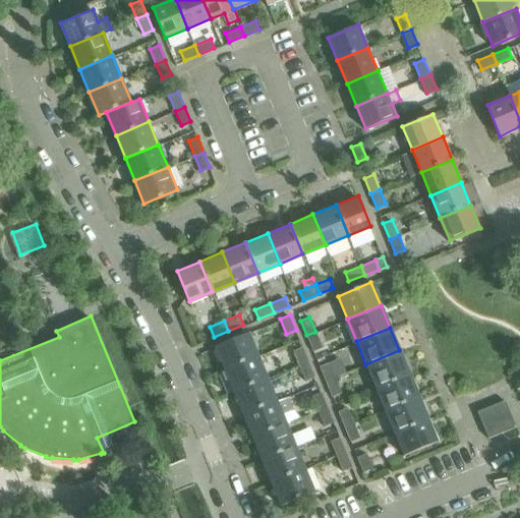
[(306,335),(313,352),(323,348),(315,332),(306,335)]
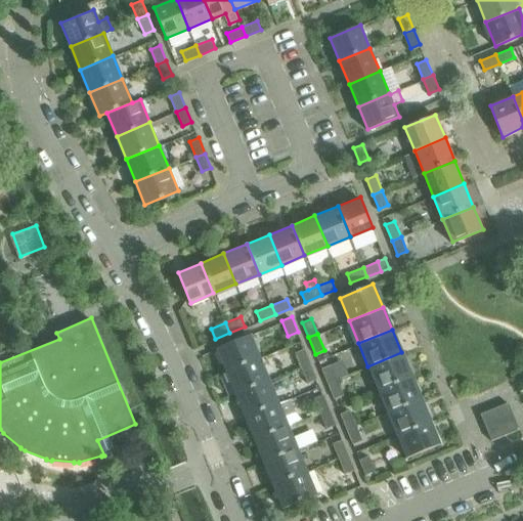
[(217,348),(226,371),(259,357),(250,335),(217,348)]
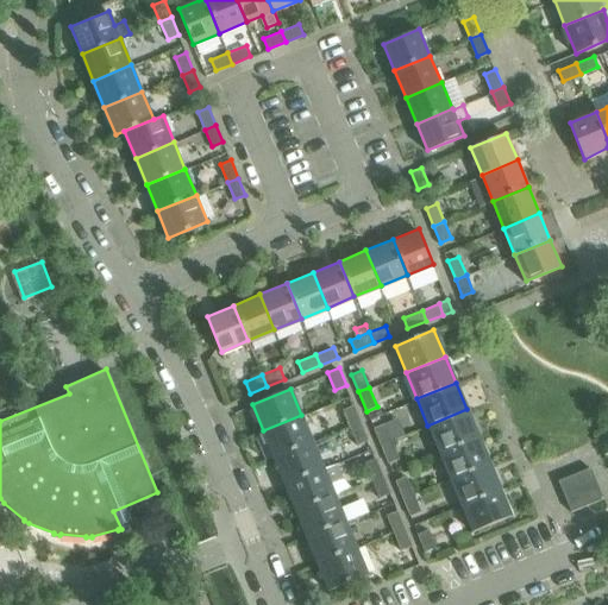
[(342,408),(350,426),(361,421),(353,403),(342,408)]
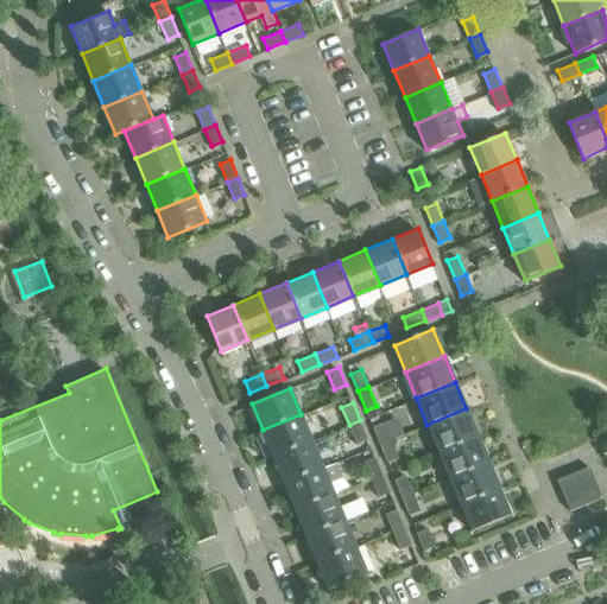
[(427,425),(438,451),(476,436),(466,408),(427,425)]
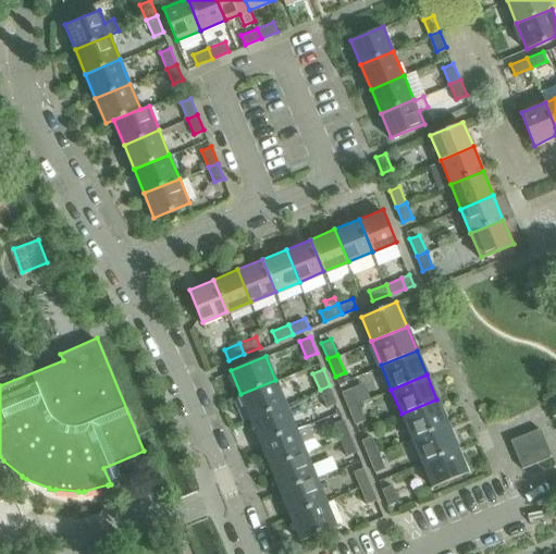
[(241,394),(250,418),(285,404),(275,380),(241,394)]
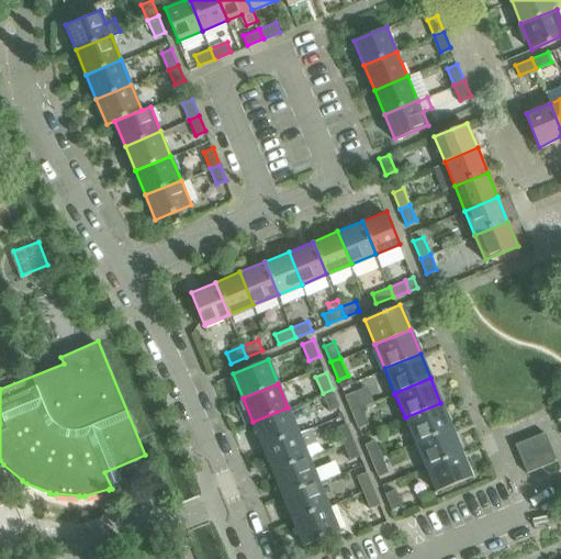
[(339,405),(333,389),(323,393),(329,410),(339,405)]
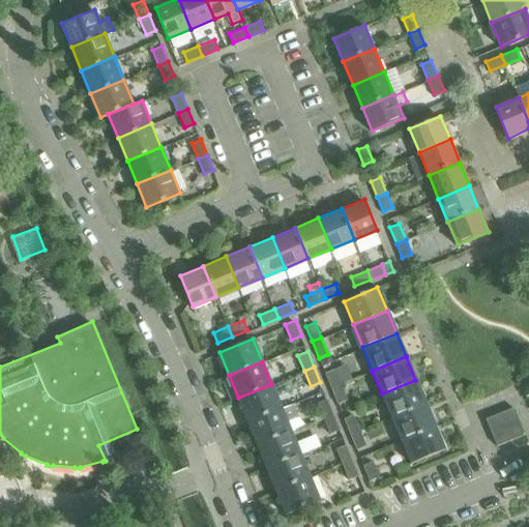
[(325,372),(331,387),(341,383),(334,369),(325,372)]
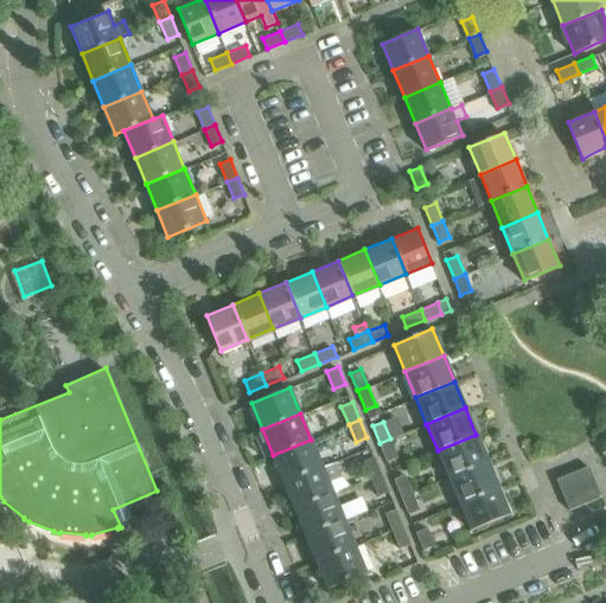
[(438,450),(448,476),(488,461),(476,435),(438,450)]
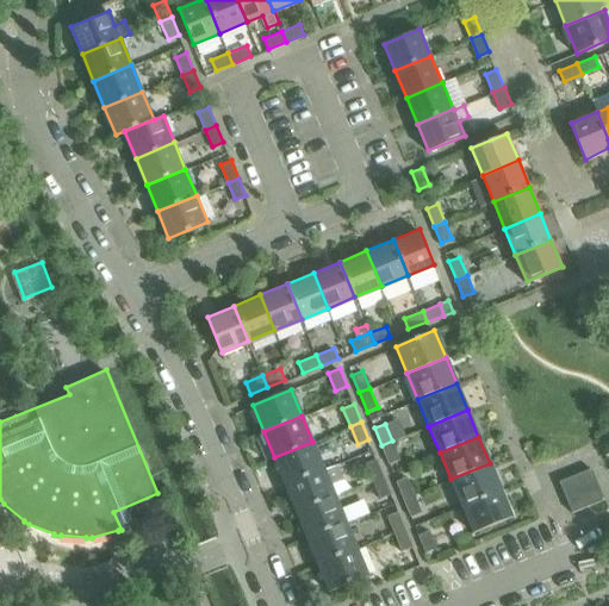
[(399,458),(392,441),(381,445),(389,462),(399,458)]
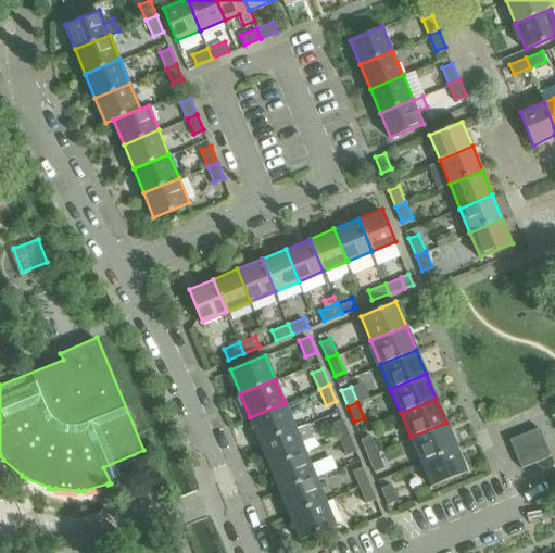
[(250,417),(260,442),(294,428),(285,403),(250,417)]
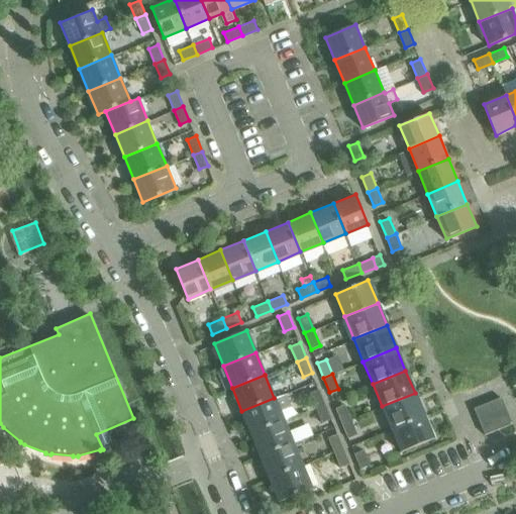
[(309,392),(315,407),(325,403),(319,388),(309,392)]
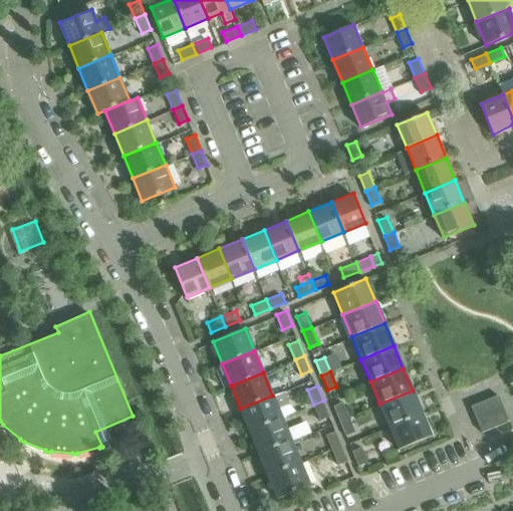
[(379,404),(389,427),(422,413),(413,391),(379,404)]
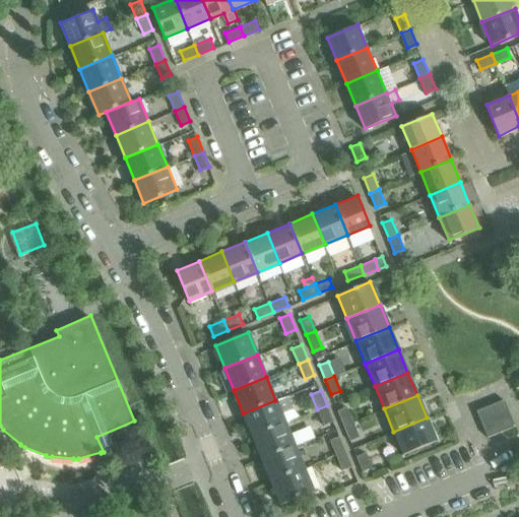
[(488,435),(515,424),(504,398),(477,408),(488,435)]
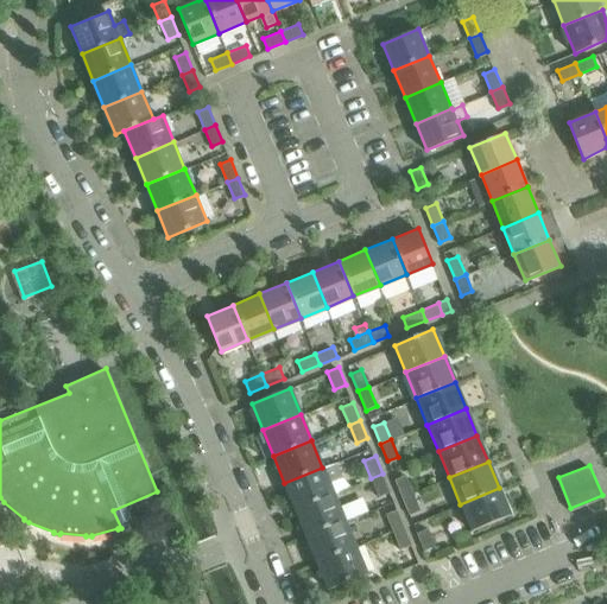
[(284,483),(295,509),(333,494),(322,468),(284,483)]
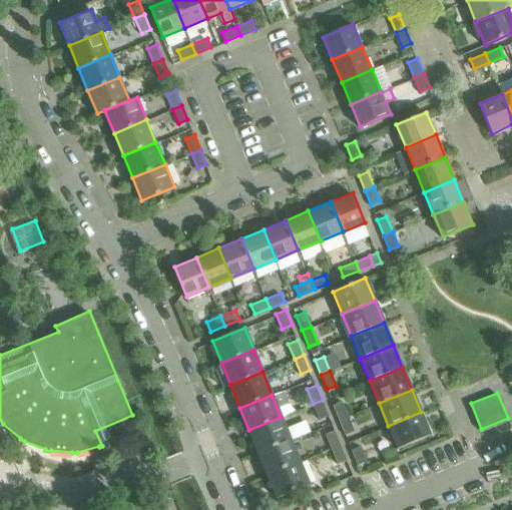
[(329,414),(323,400),(313,404),(319,418),(329,414)]
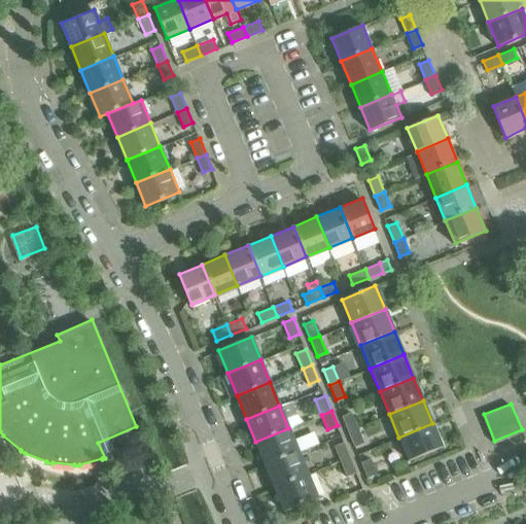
[(341,415),(348,431),(357,427),(350,411),(341,415)]
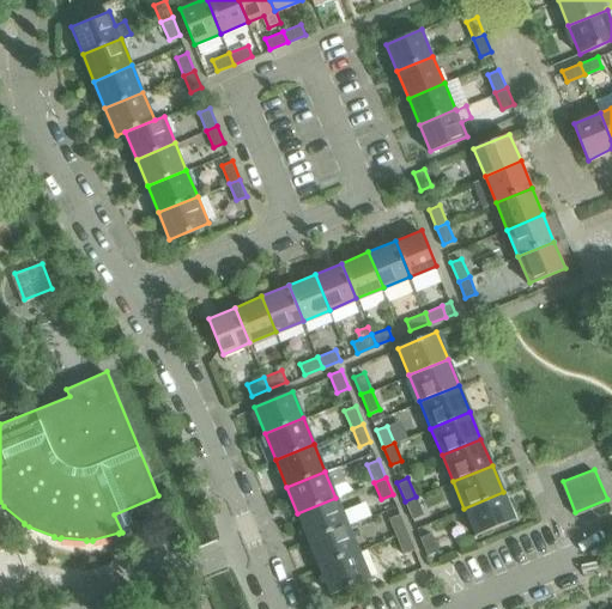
[(514,519),(503,492),(464,509),(474,535),(514,519)]
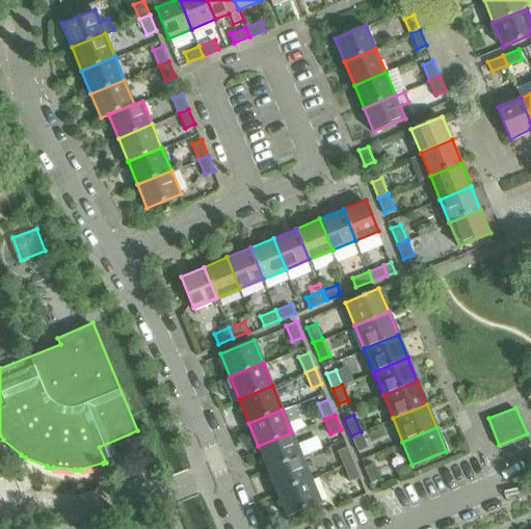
[(367,446),(361,431),(351,435),(357,450),(367,446)]
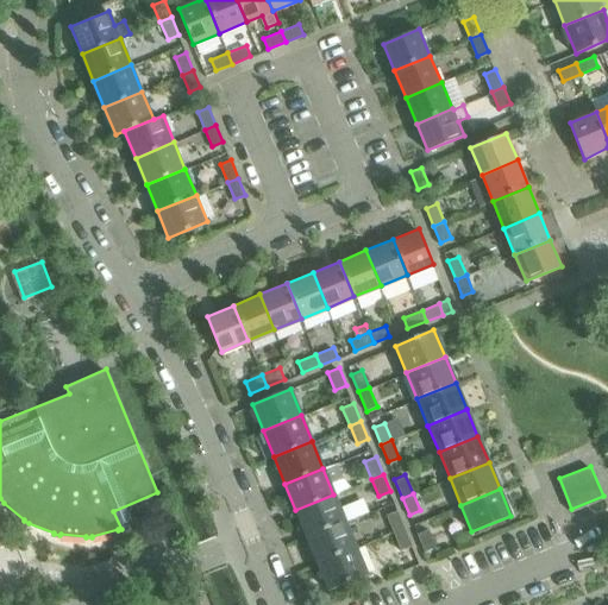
[(295,510),(307,536),(345,521),(333,495),(295,510)]
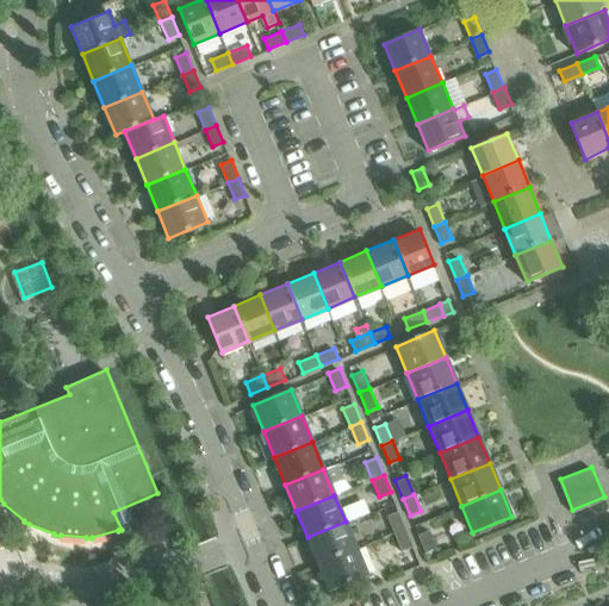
[(386,516),(393,532),(405,528),(398,511),(386,516)]
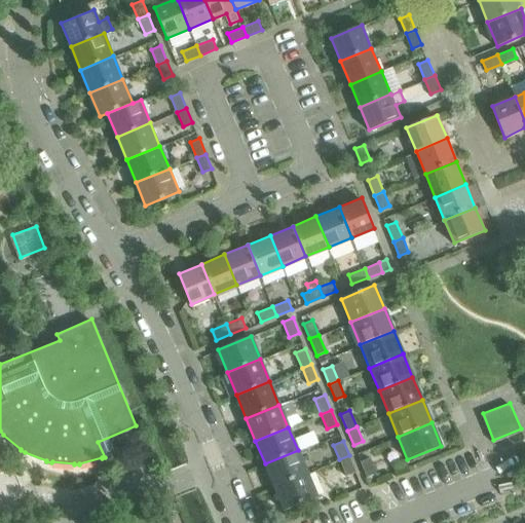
[(265,463),(274,486),(307,473),(298,450),(265,463)]
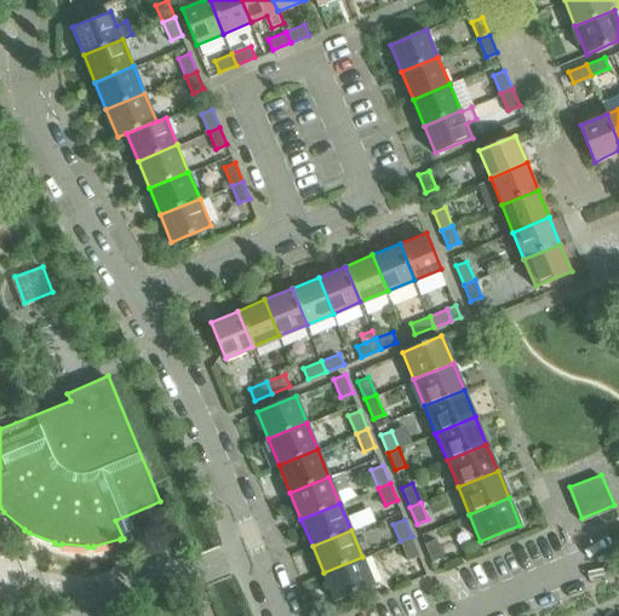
[(418,554),(412,536),(400,541),(407,559),(418,554)]
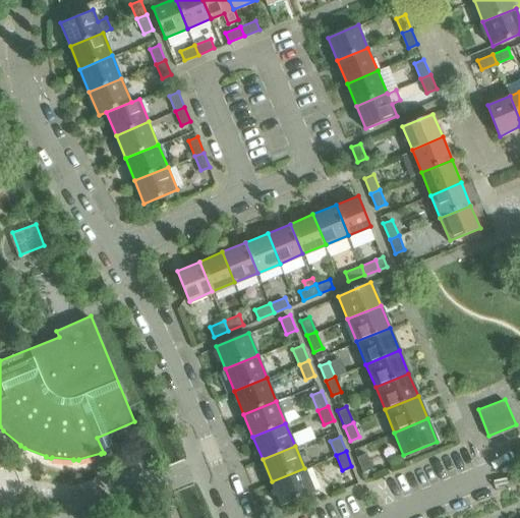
[(363,470),(372,467),(366,452),(357,456),(363,470)]
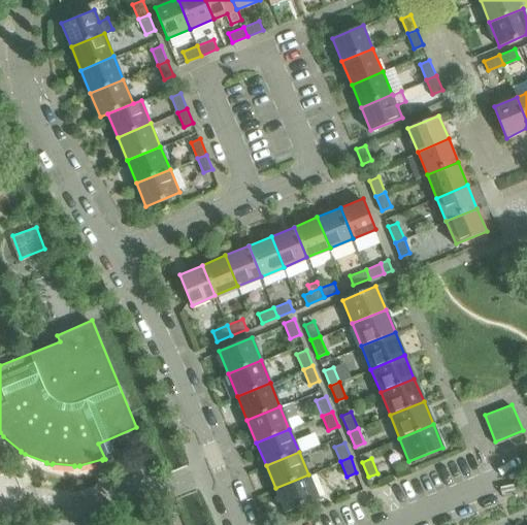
[(318,497),(308,474),(275,488),(285,512),(318,497)]
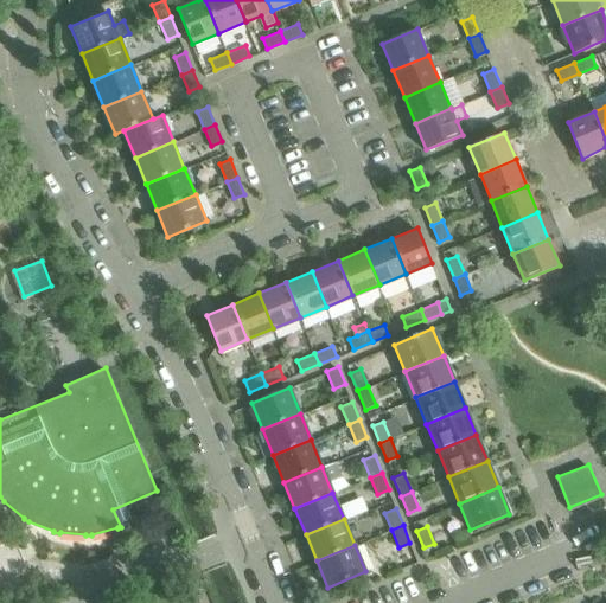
All buildings are outlined.
